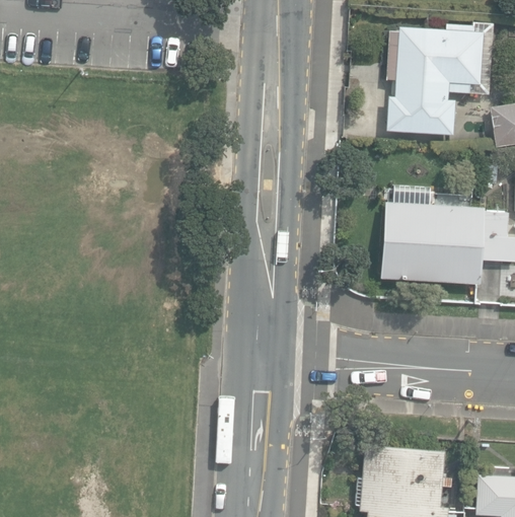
[(387,95),(385,130),(452,135),(455,99),(447,98),(448,91),(490,94),(494,23),(473,21),(473,25),(446,23),(446,28),(398,25),(397,31),(389,30),(386,79),(394,79),(393,95),(387,95)]
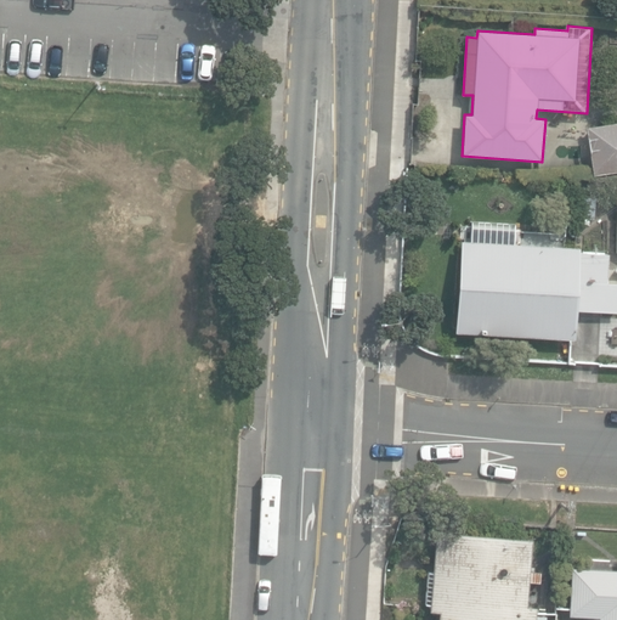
[(616,124),(588,129),(595,178),(616,174),(616,124)]
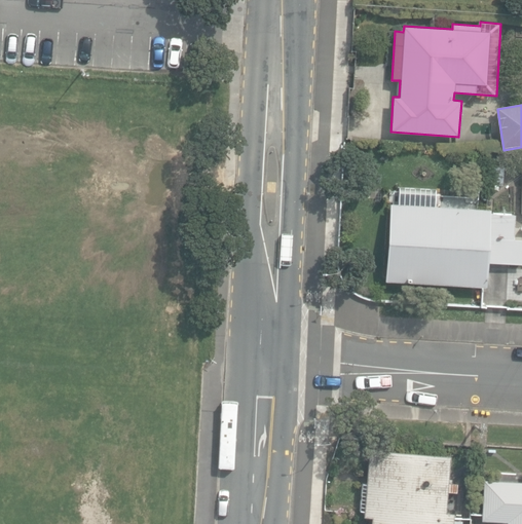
[(504,186),(506,169),(492,166),(490,184),(504,186)]
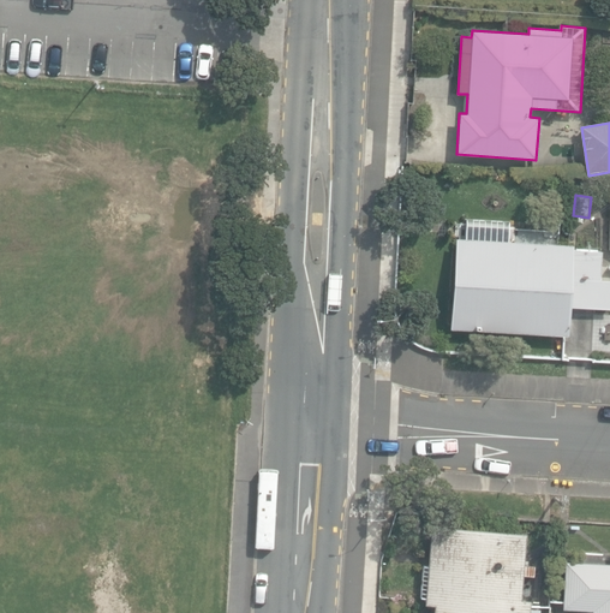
[(573,249),(573,245),(509,242),(510,222),(467,220),(466,239),(455,239),(449,329),(567,337),(569,308),(573,249)]
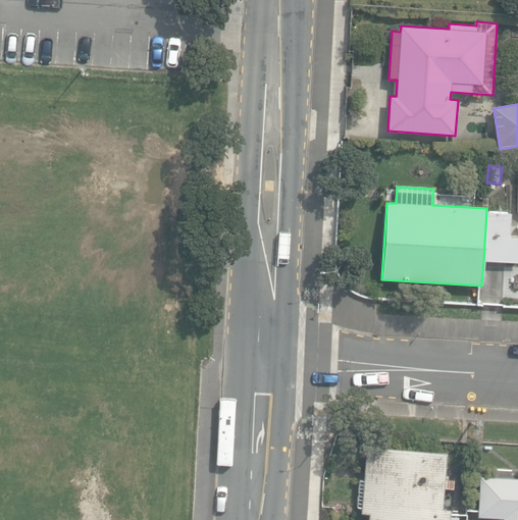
[(486,211),(483,261),(517,264),(517,239),(510,239),(512,213),(486,211)]
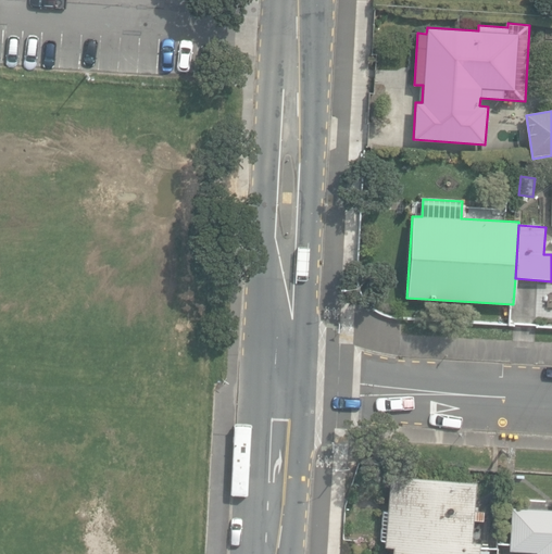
[(473,541),(477,481),(391,475),(388,511),(384,511),(380,540),(386,541),(385,545),(393,546),(392,553),(478,553),(479,542),(473,541)]
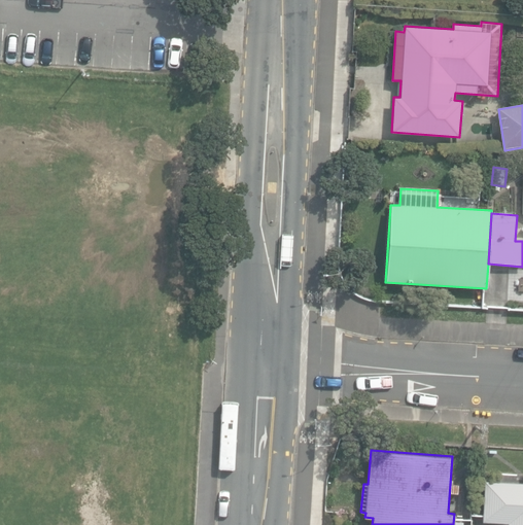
[(522,482),(485,480),(482,520),(509,522),(509,524),(522,524),(522,482)]
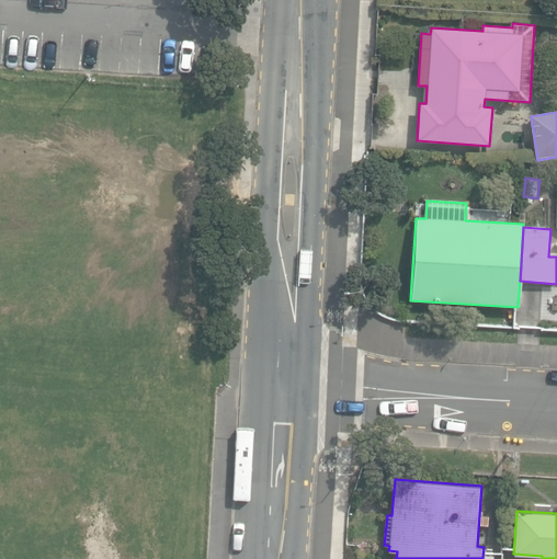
All buildings are outlined.
